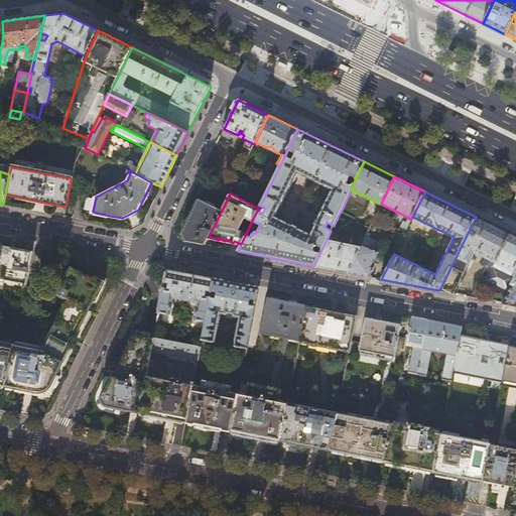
[(85,209),(93,211),(96,198),(87,197),(85,209)]
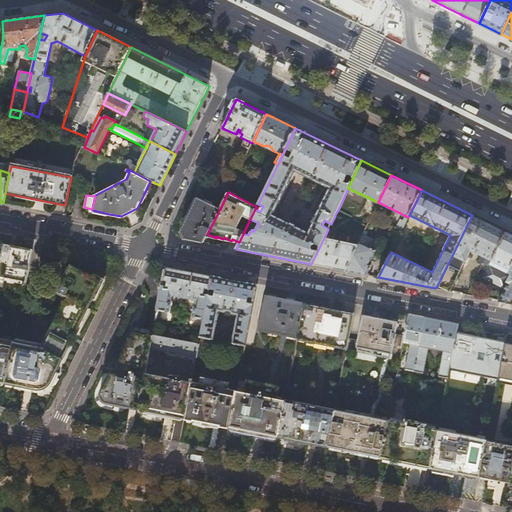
[(207,234),(220,209),(198,198),(189,215),(182,231),(186,239),(203,242),(207,234)]
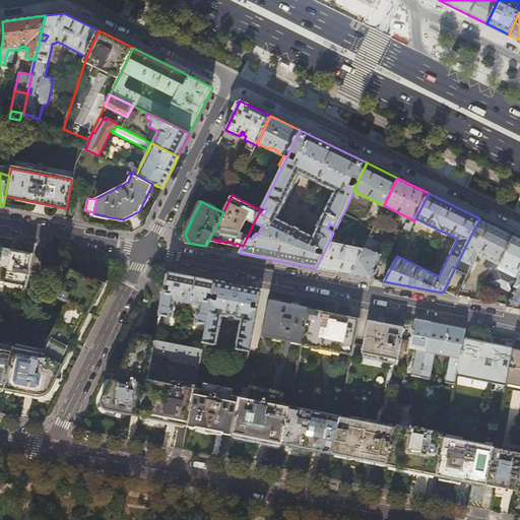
[(489,259),(499,264),(513,235),(479,218),(444,290),(451,294),(457,296),(477,254),(489,259)]
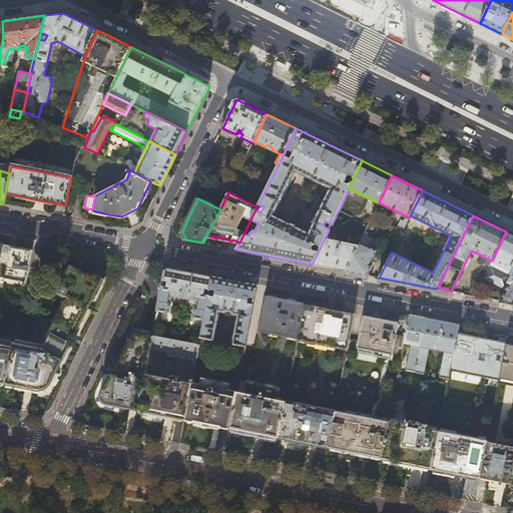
[(397,237),(400,231),(392,227),(389,232),(397,237)]
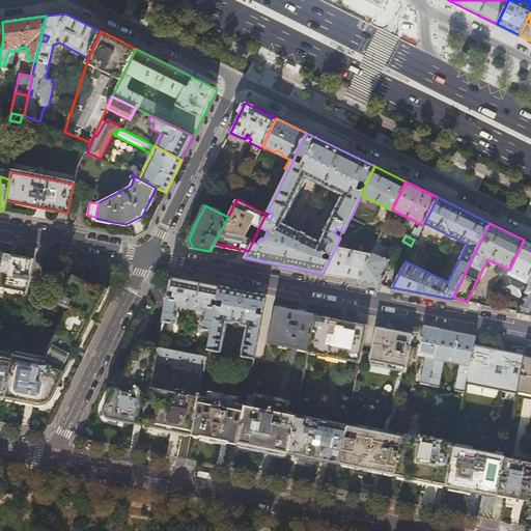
[(370,254),(358,281),(380,285),(385,275),(383,274),(385,269),(387,269),(391,261),(389,260),(393,252),(387,250),(388,248),(380,245),(382,241),(378,239),(370,254)]
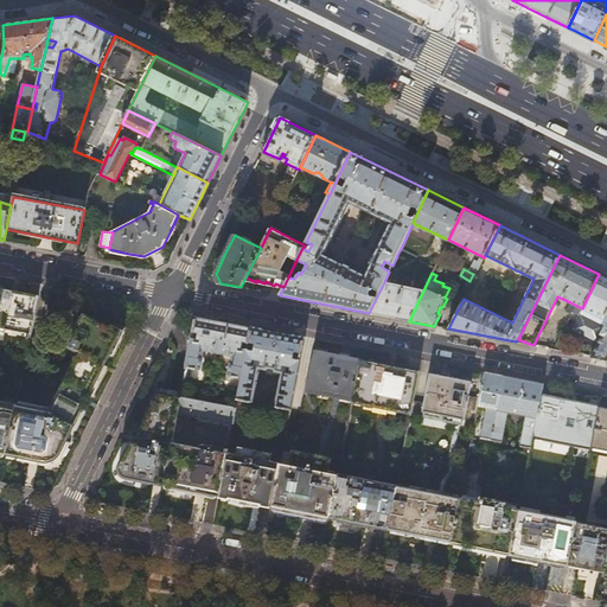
[(582,308),(595,315),(606,320),(600,333),(602,334),(590,357),(606,360),(606,359),(606,278),(599,274),(582,308)]
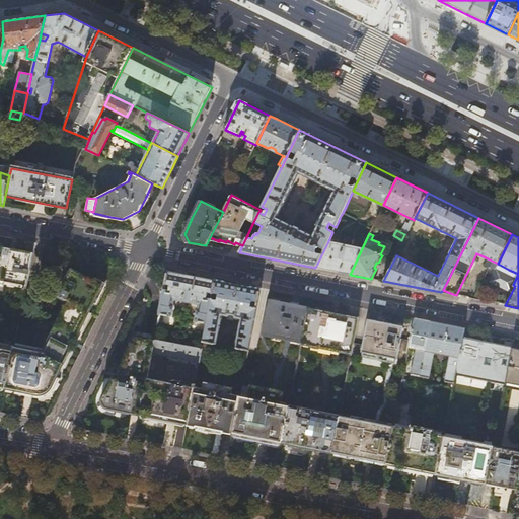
[(328,241),(315,268),(350,275),(362,248),(328,241)]
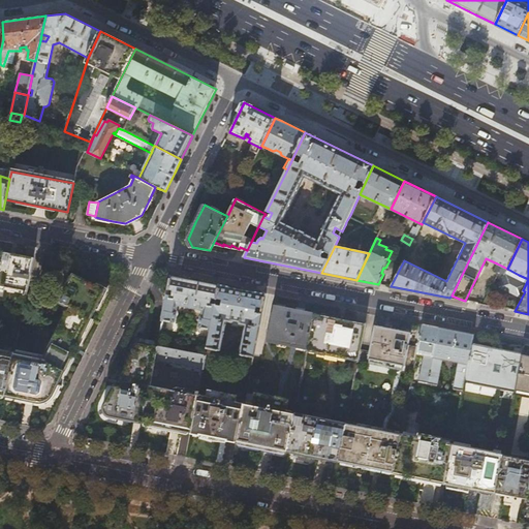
[(0,285),(4,287),(11,253),(1,251),(0,250),(0,285)]
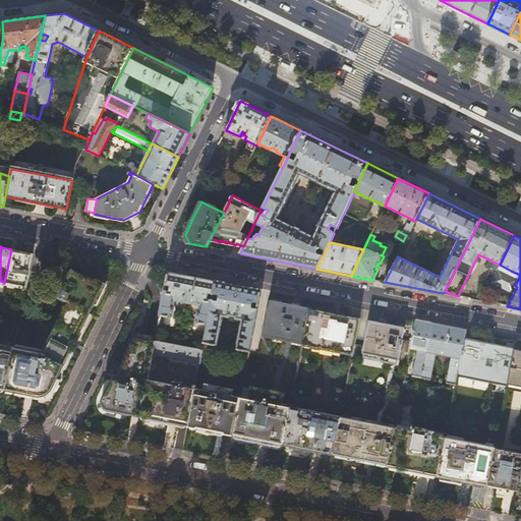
[(11,249),(4,283),(22,287),(22,290),(25,291),(33,253),(24,252),(11,249)]
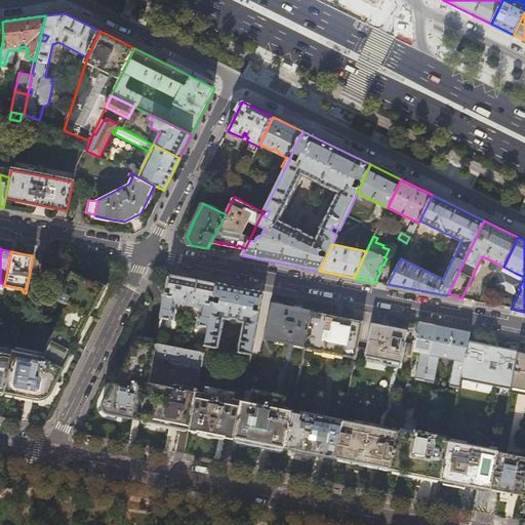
[(210,327),(218,282),(170,273),(162,318),(173,320),(174,319),(176,310),(175,308),(176,304),(202,309),(201,313),(201,314),(200,314),(200,315),(198,324),(200,325),(210,327)]
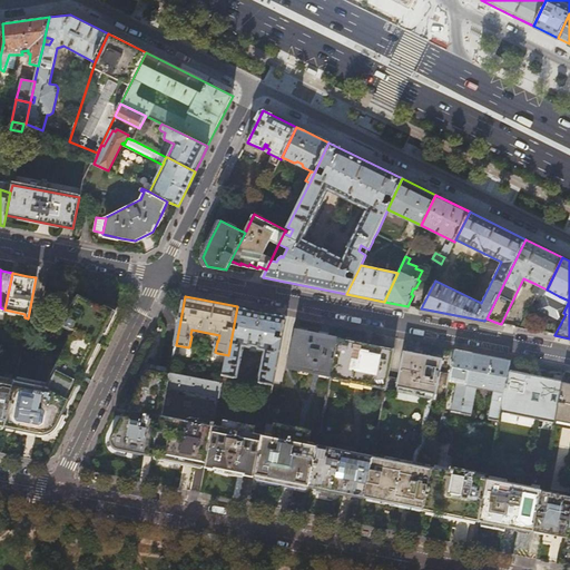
[(15,381),(6,425),(23,430),(42,433),(45,433),(47,433),(48,432),(50,431),(52,431),(53,429),(55,428),(56,426),(92,353),(112,314),(94,304),(79,297),(65,326),(72,331),(45,385),(16,380),(15,381)]
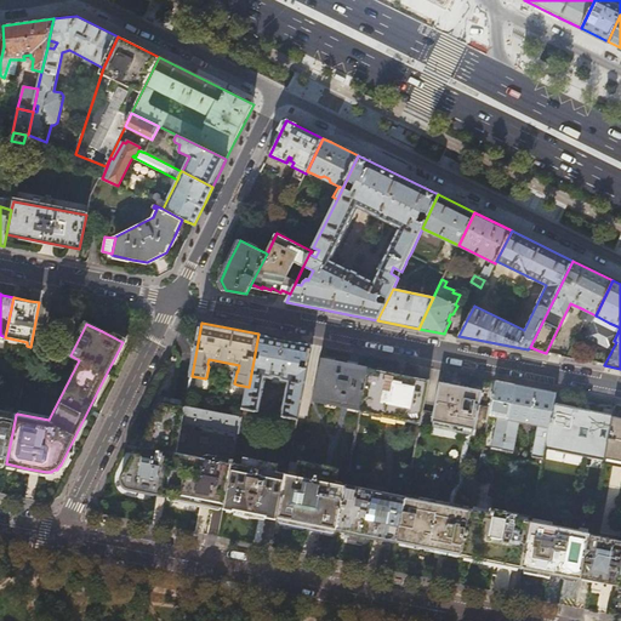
[(283,416),(298,419),(313,345),(258,334),(249,387),(244,408),(260,411),(267,377),(272,379),(272,380),(273,383),(280,385),(283,382),(283,381),(289,382),(283,416)]
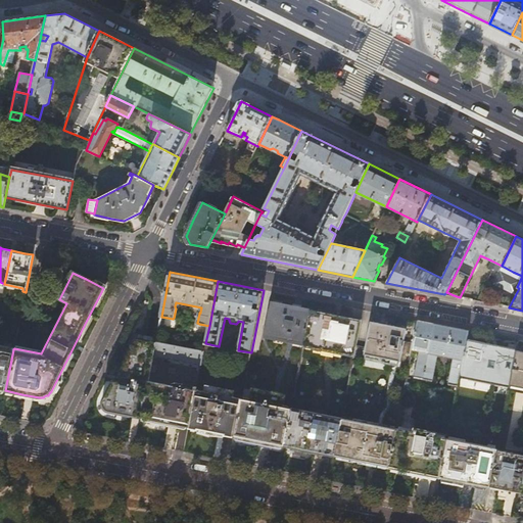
[(266,337),(304,345),(312,311),(304,308),(291,306),(280,303),(273,302),(266,337)]
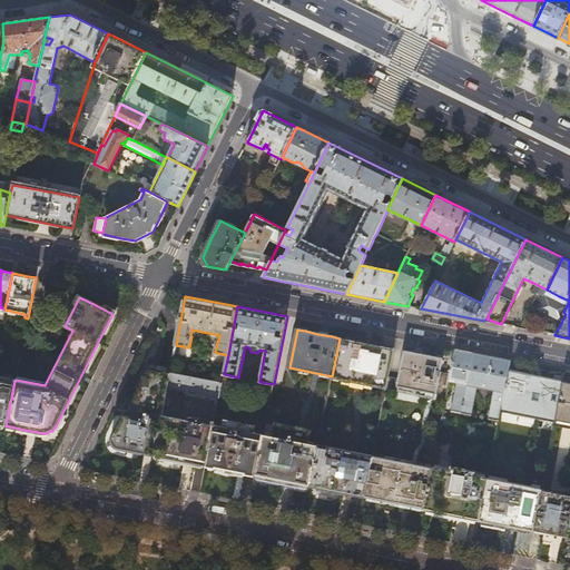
[(386,389),(394,349),(384,346),(370,344),(354,341),(340,338),(332,376),(332,379),(386,389)]
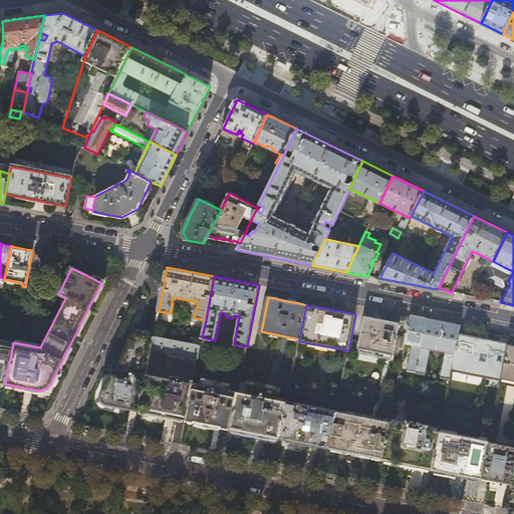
[(417,372),(428,318),(412,315),(406,344),(413,346),(408,370),(417,372)]
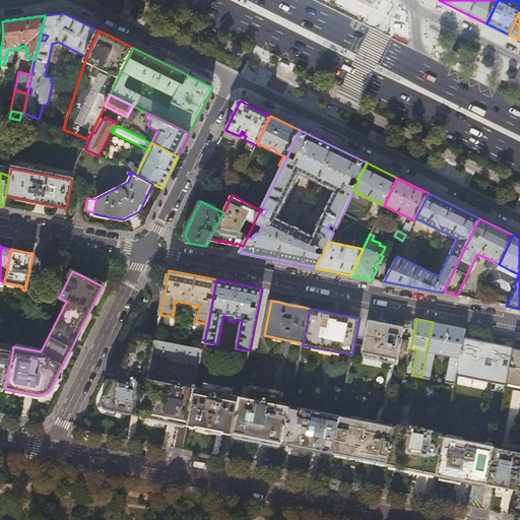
[(387,463),(394,428),(383,425),(383,426),(381,421),(382,415),(388,406),(389,404),(389,402),(389,393),(395,366),(397,365),(398,361),(405,328),(391,325),(370,320),(363,353),(364,353),(363,358),(389,363),(390,365),(384,391),(384,396),(382,397),(381,395),(376,394),(372,396),(371,401),(373,406),(378,407),(380,406),(381,408),(378,412),(376,420),(373,424),(373,423),(340,415),(333,453),(363,459),(387,463)]
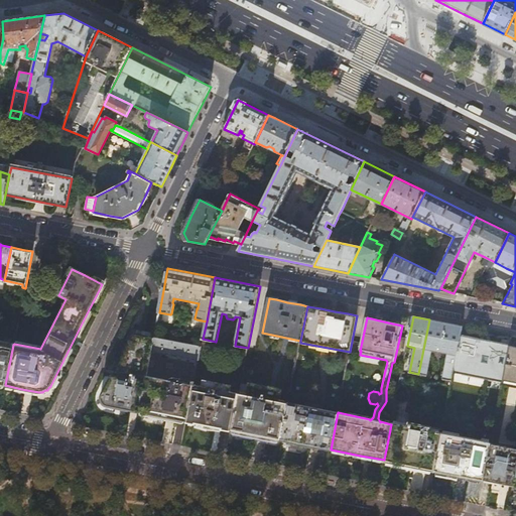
[(432,351),(440,352),(446,324),(429,319),(418,374),(427,376),(432,351)]
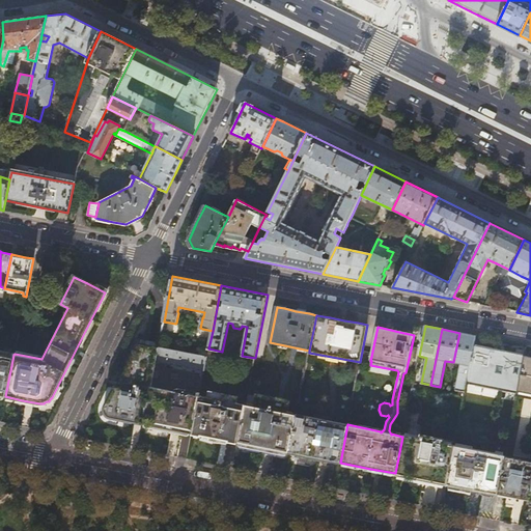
[(459,333),(453,362),(462,364),(456,390),(465,391),(470,368),(474,345),(476,336),(459,333)]
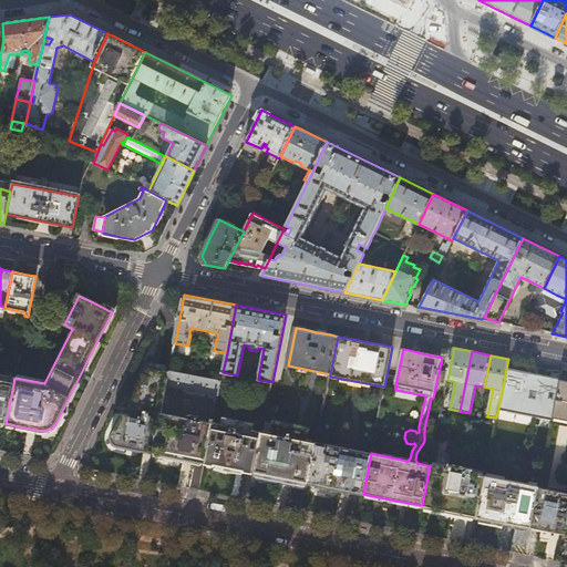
[(135,449),(153,452),(161,412),(166,385),(168,371),(145,367),(127,405),(123,414),(121,413),(112,434),(111,436),(112,439),(113,441),(114,443),(115,444),(116,445),(119,446),(135,449)]
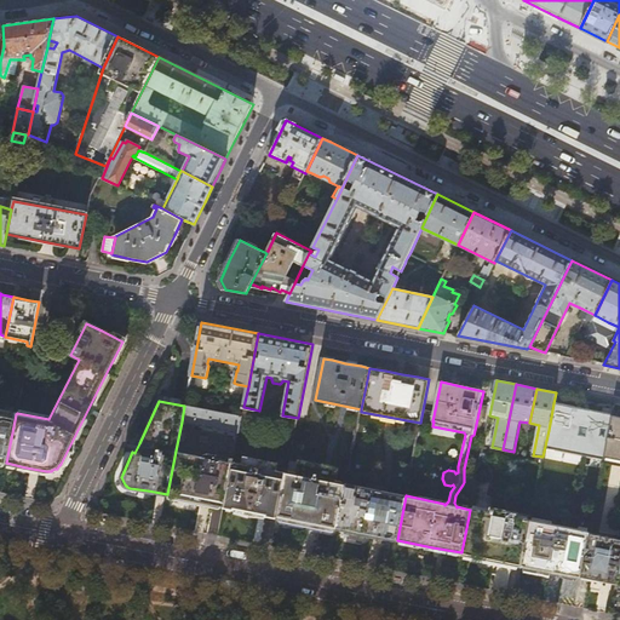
[(556,403),(554,403),(549,430),(560,432),(560,429),(609,438),(614,415),(614,414),(612,414),(612,419),(603,417),(603,413),(596,411),(587,409),(586,414),(579,413),(580,408),(569,406),(563,405),(563,409),(555,407),(556,403)]
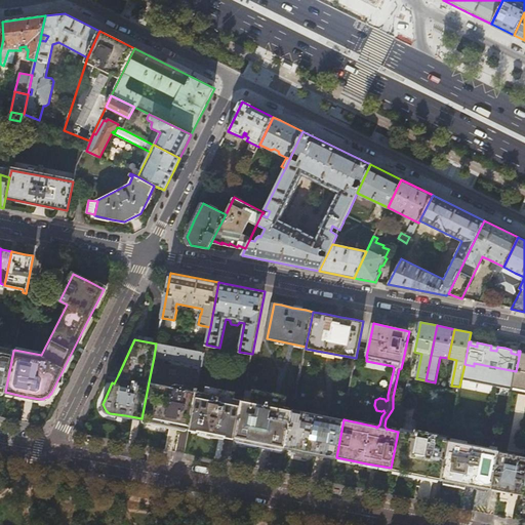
[(205,353),(156,344),(154,357),(202,366),(202,365),(205,353)]
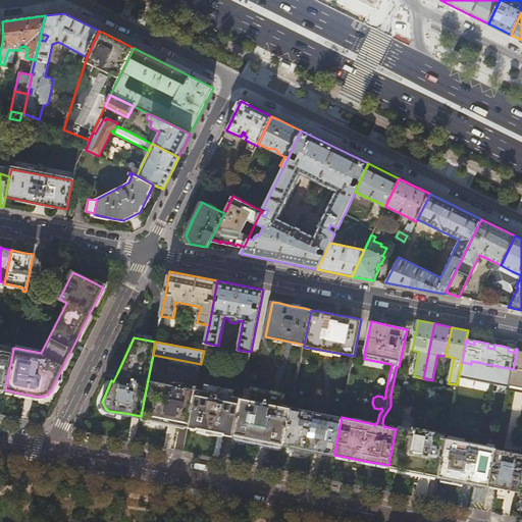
[(0,388),(5,389),(13,349),(0,345),(0,388)]
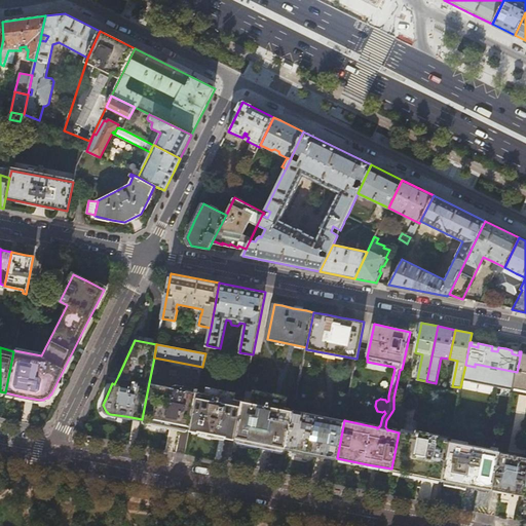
[(525,353),(521,352),(517,372),(514,388),(525,390),(525,353)]
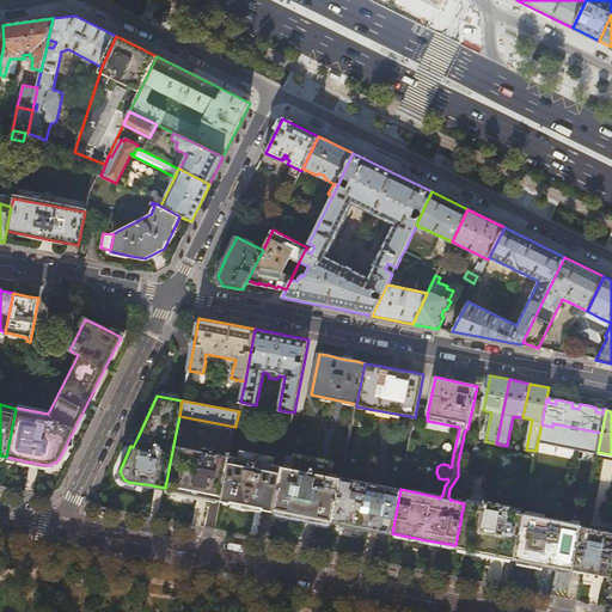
[(197,494),(221,499),(230,456),(231,452),(228,452),(227,454),(173,445),(165,488),(197,494)]
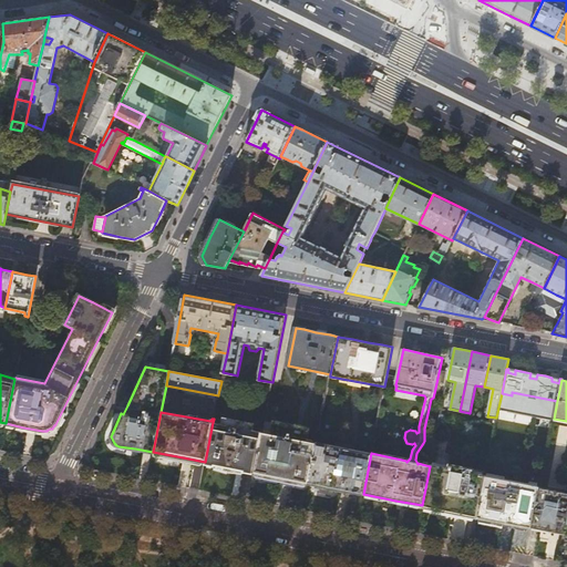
[(232,467),(255,473),(263,432),(254,430),(246,429),(247,422),(223,418),(222,423),(213,422),(205,462),(205,463),(232,467)]
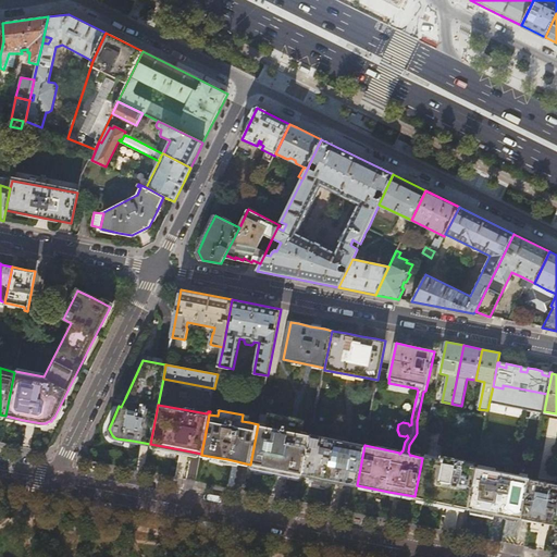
[(289,472),(302,474),(311,435),(302,433),(305,421),(270,413),(268,426),(258,424),(250,465),(274,469),(289,472)]
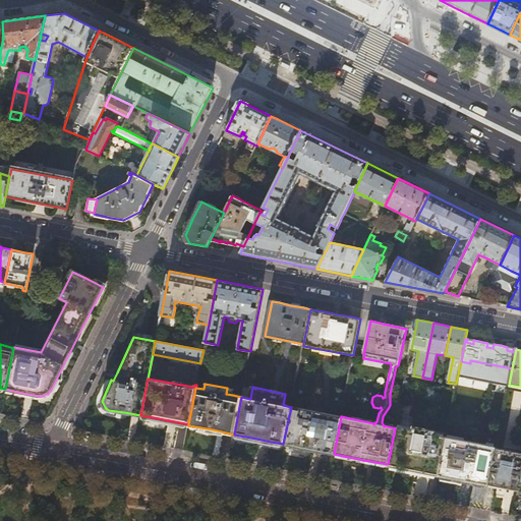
[(334,454),(341,416),(291,407),(283,444),(313,450),(334,454)]
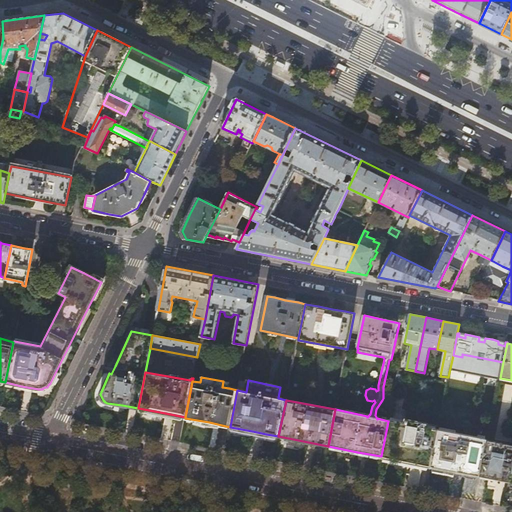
[(431,466),(438,431),(436,430),(437,426),(425,424),(406,421),(394,418),(393,422),(388,421),(381,456),(409,462),(431,466)]
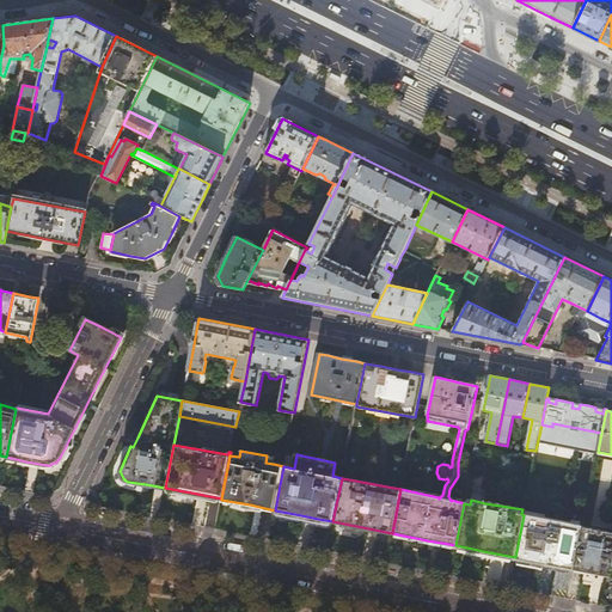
[(582,526),(524,515),(515,557),(544,563),(574,569),(575,565),(582,526)]
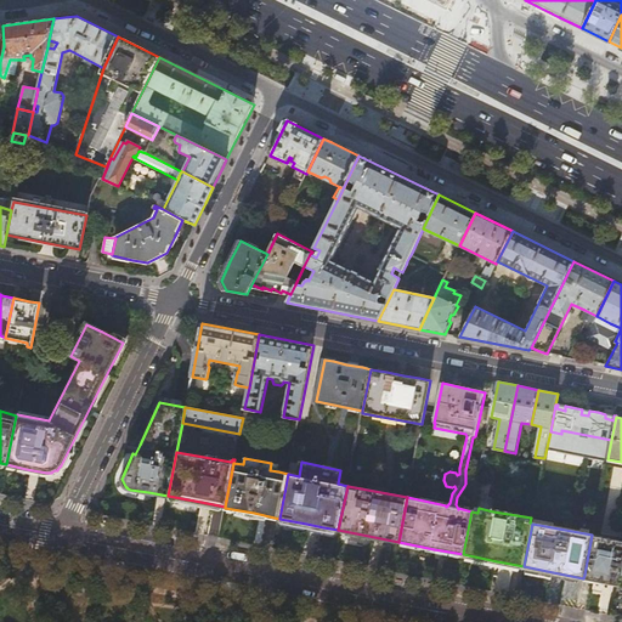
[(621,539),(592,535),(584,575),(621,582),(621,539)]
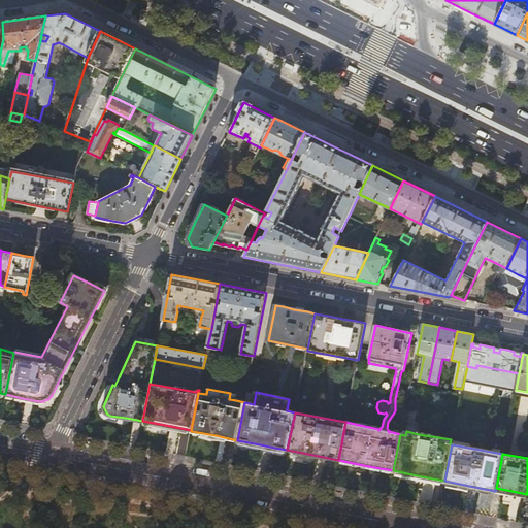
[(527,497),(527,494),(496,488),(495,491),(502,493),(527,497)]
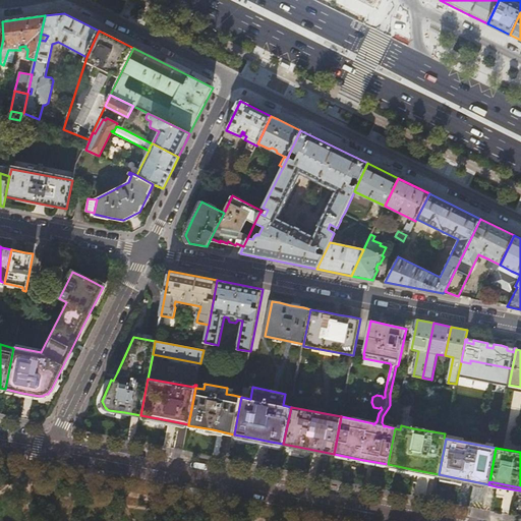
[(473,486),(472,504),(482,505),(482,500),(493,500),(494,489),(484,489),(484,486),(473,486)]
